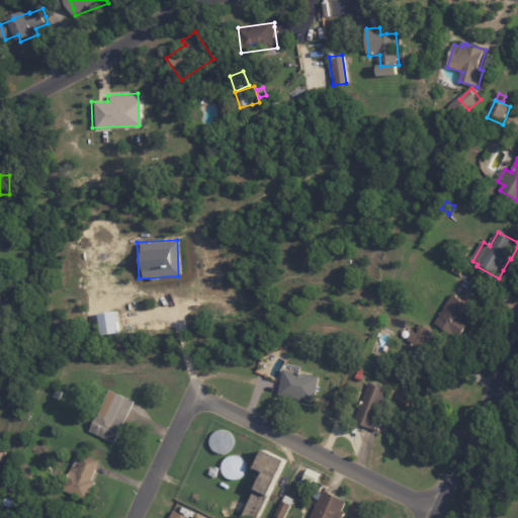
[(451,272),(453,267),(462,272),(460,276),(451,272)]
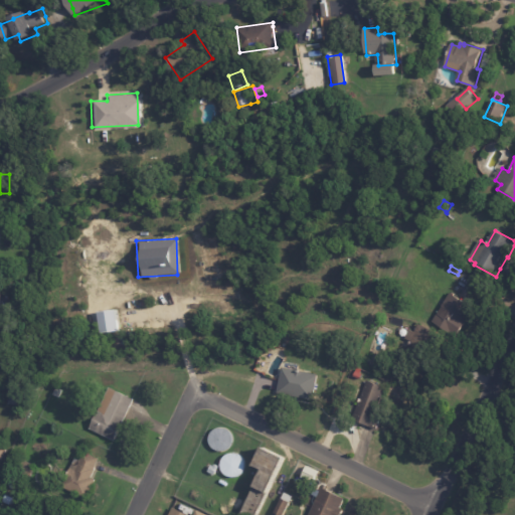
[(453,293),(478,311),(459,339),(434,321),(445,306),(444,305),(453,293)]
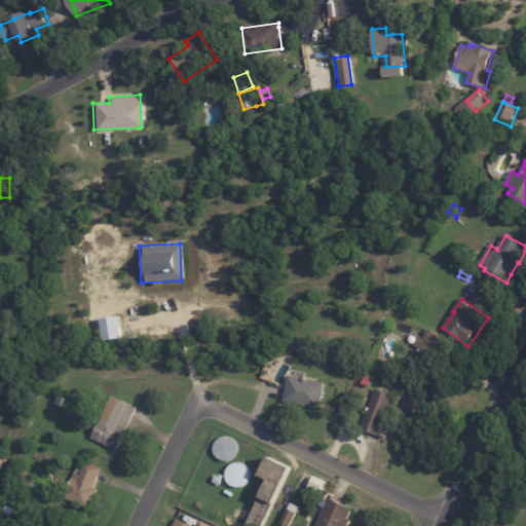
[(99,339),(118,338),(116,315),(97,316),(99,339)]
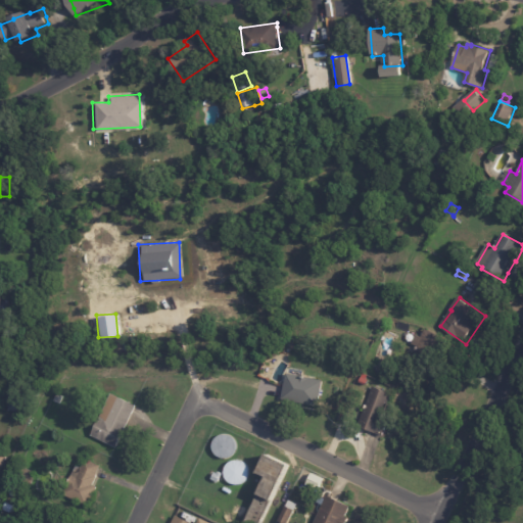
[(446,346),(432,374),(411,363),(419,346),(414,344),(419,335),(424,337),(428,330),(449,341),(446,346)]
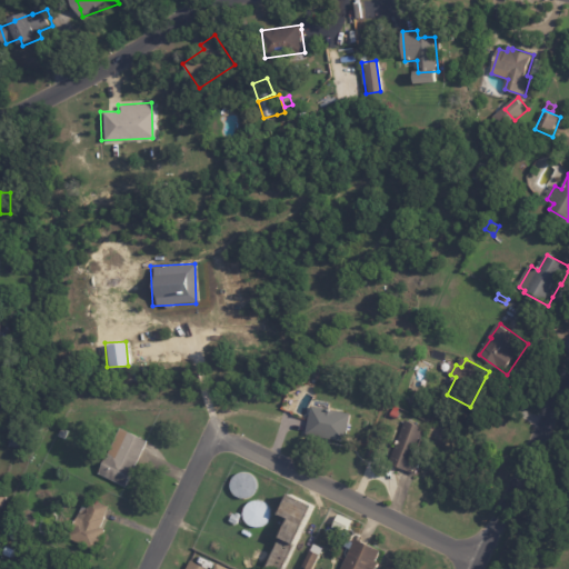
[(0,370),(16,372),(15,383),(0,381),(0,370)]
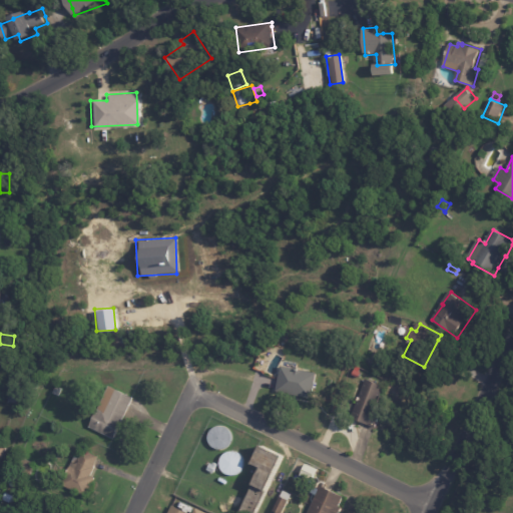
[(8,349),(15,350),(13,361),(0,359),(0,352),(7,354),(8,349)]
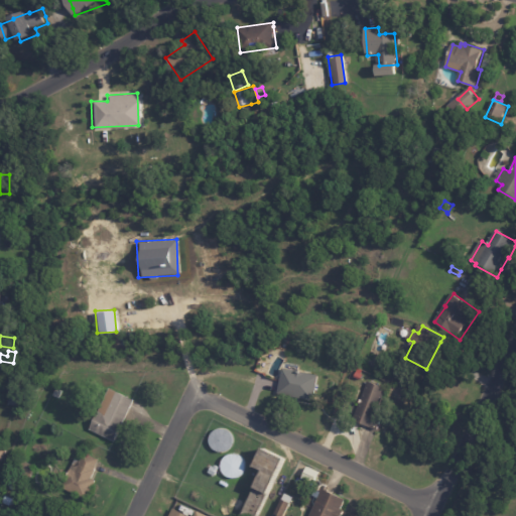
[(287,362),(300,364),(299,370),(300,370),(303,370),(303,371),(319,373),(315,400),(279,395),(283,367),(285,367),(286,361),(287,362)]
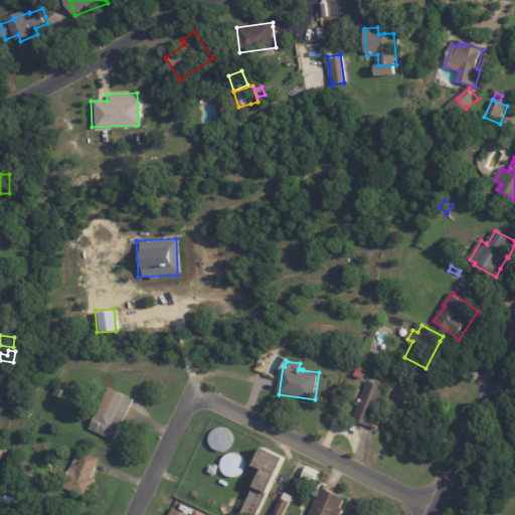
[(376,430),(353,420),(368,380),(388,388),(379,413),(385,416),(380,431),(376,430)]
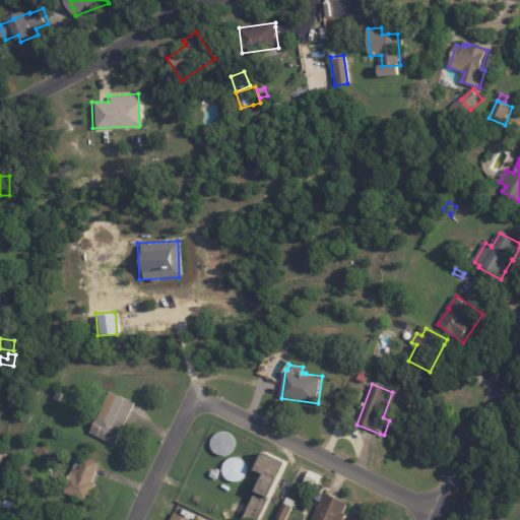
[(135,403),(116,444),(91,433),(112,390),(136,402),(135,403)]
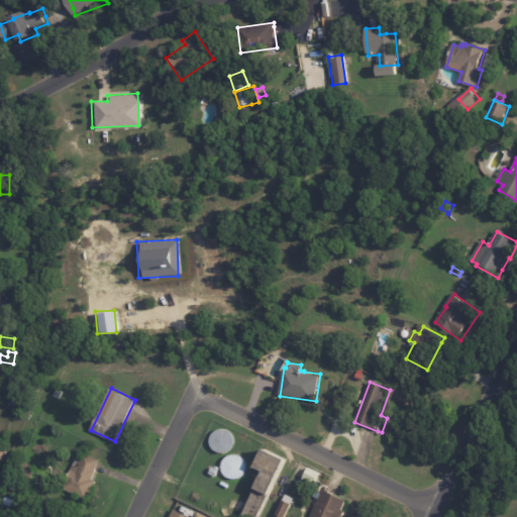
[(59,389),(63,391),(59,398),(57,402),(53,400),(59,389)]
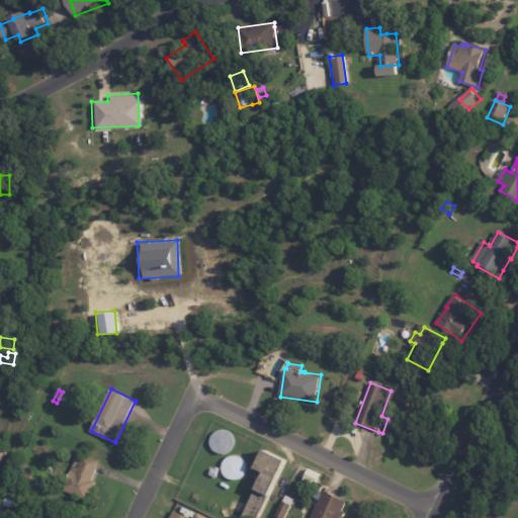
[(229,451),(229,431),(208,430),(208,451),(229,451)]
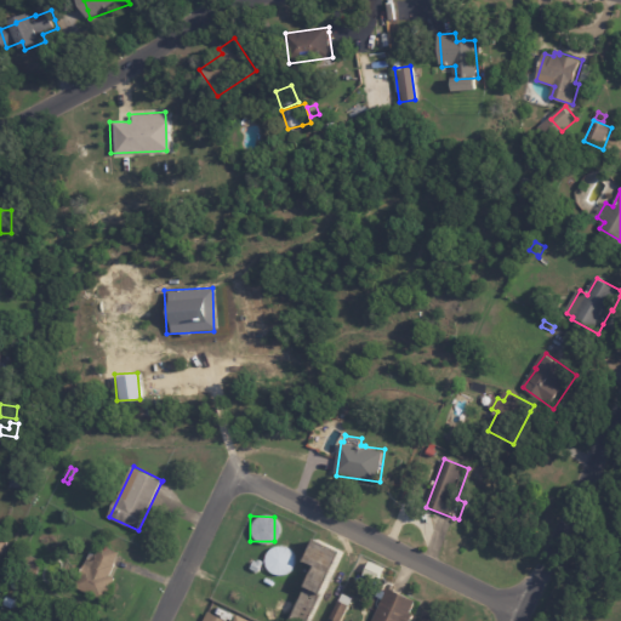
[(343,548),(324,592),(322,591),(307,620),(289,620),(308,584),(309,585),(319,564),(308,559),(318,536),(343,548)]
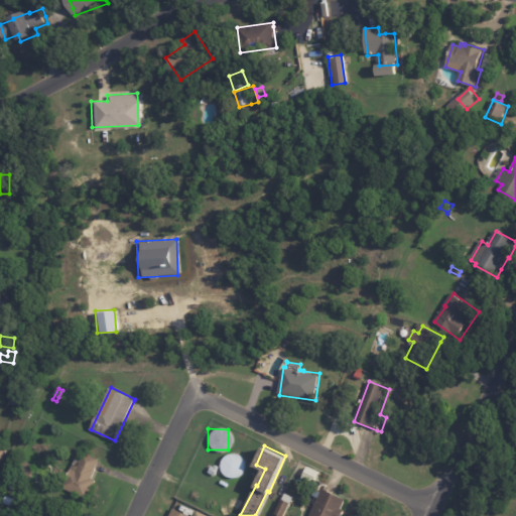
[(100,462),(92,478),(97,480),(87,499),(61,487),(76,459),(81,461),(86,452),(101,460),(100,462)]
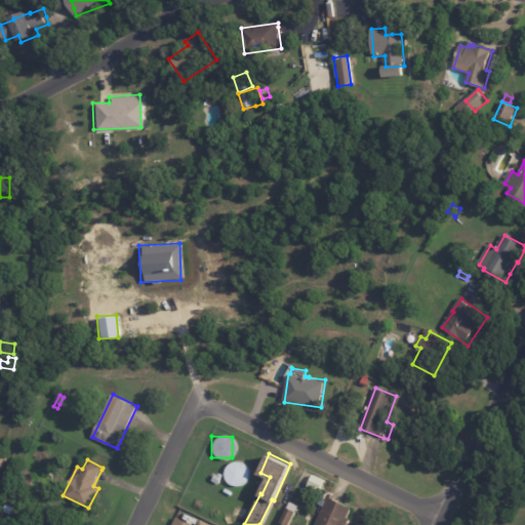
[(244,485),(245,461),(223,460),(221,484),(244,485)]
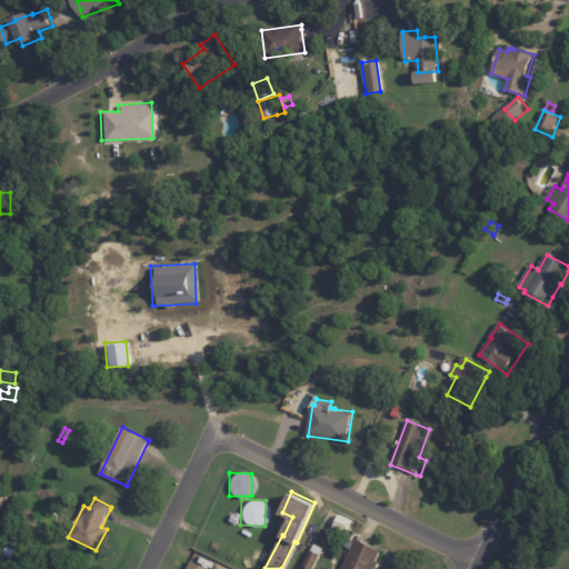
[(239,512),(243,515),(240,520),(241,520),(240,522),(239,522),(239,525),(231,520),(235,512),(237,515),(238,512),(239,512)]
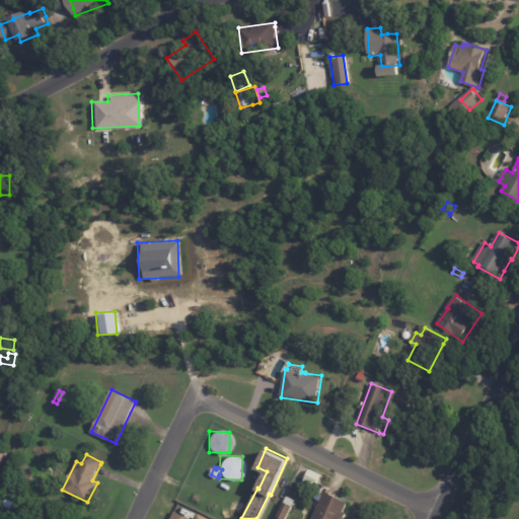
[(300,480),(312,485),(316,473),(304,468),(300,480)]
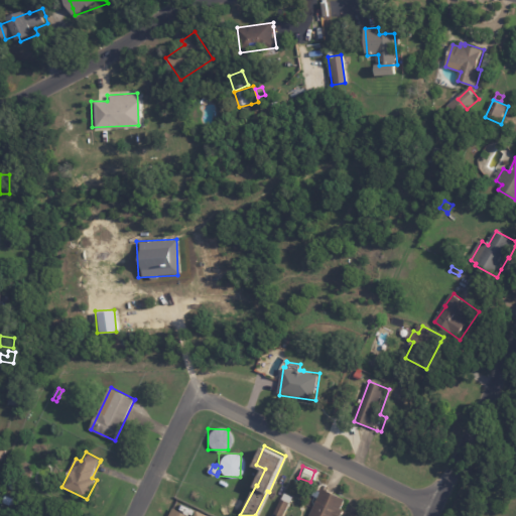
[(326,489),(348,499),(344,509),(347,510),(344,515),(310,515),(323,488),(326,489)]
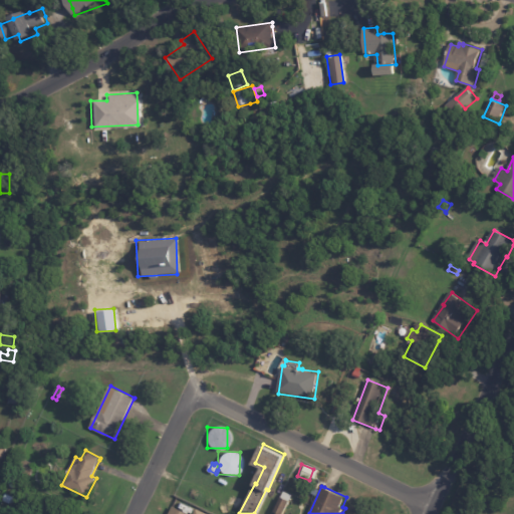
[(278,513),(274,512),(284,493),(293,497),(284,513),(278,513)]
